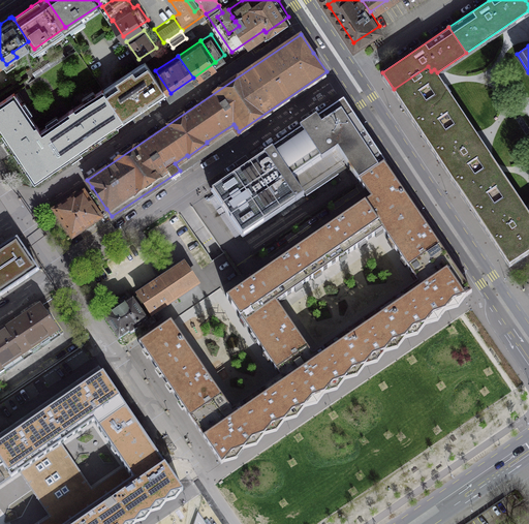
[(428,66),(394,89),(442,162),(448,158),(446,154),(477,133),(437,72),(434,69),(431,71),(428,66)]
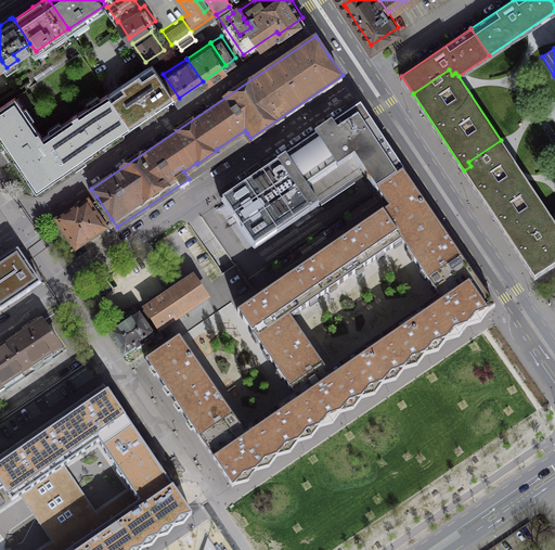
[(179,98),(163,74),(139,90),(140,91),(154,113),(155,114),(179,98)]
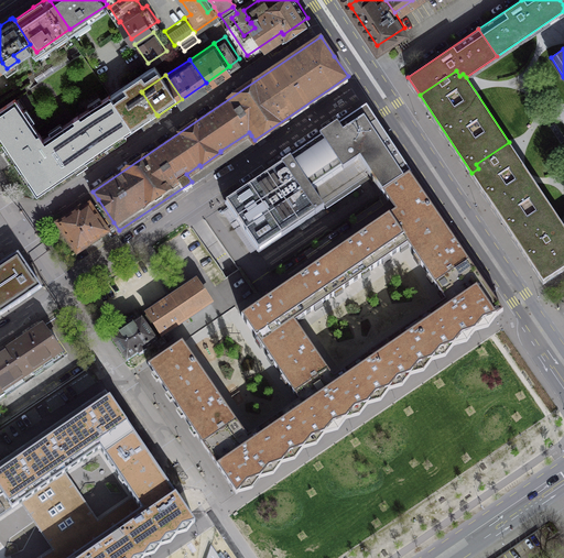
[(43,133),(65,167),(132,122),(109,88),(43,133)]
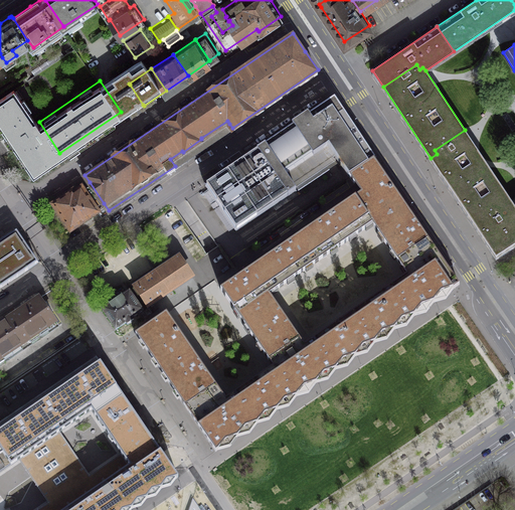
[(14,85),(0,94),(0,122),(33,171),(59,153),(39,122),(14,85)]
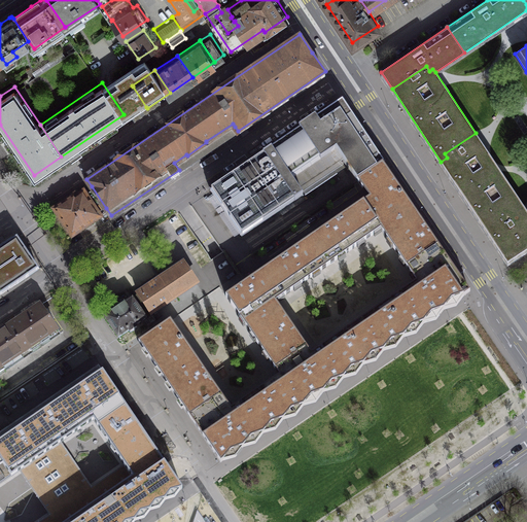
[(146,107),(133,87),(123,93),(137,113),(146,107)]
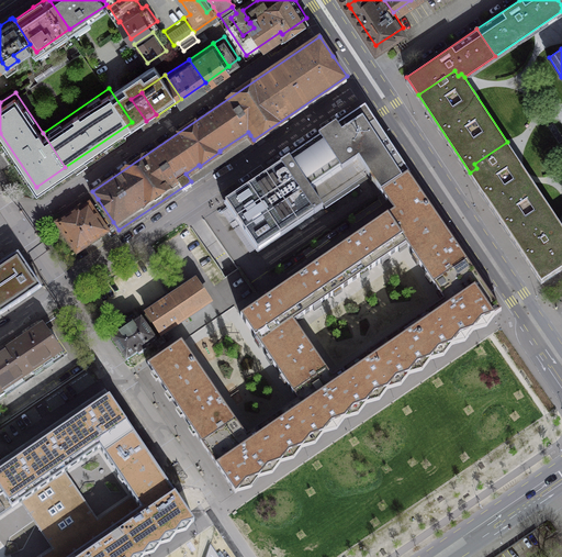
[(408,169),(366,103),(224,197),(257,246),(301,218),(303,222),(325,207),(318,198),(321,197),(323,200),(366,171),(363,167),(366,166),(380,187),(408,169)]
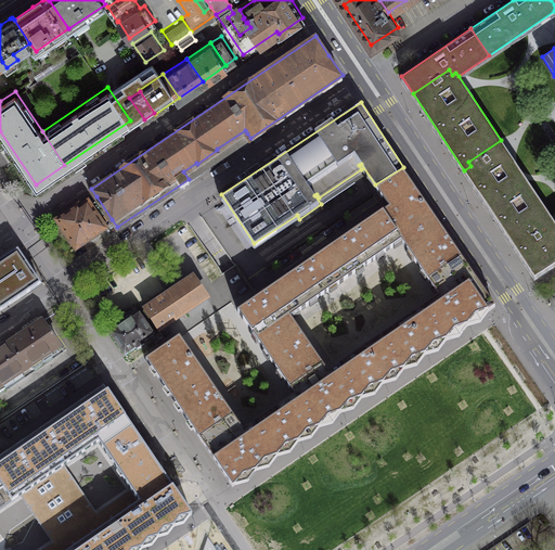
[(470,166),(464,170),(516,247),(521,243),(519,239),(549,219),(553,227),(554,226),(554,220),(501,140),(468,162),(470,166)]
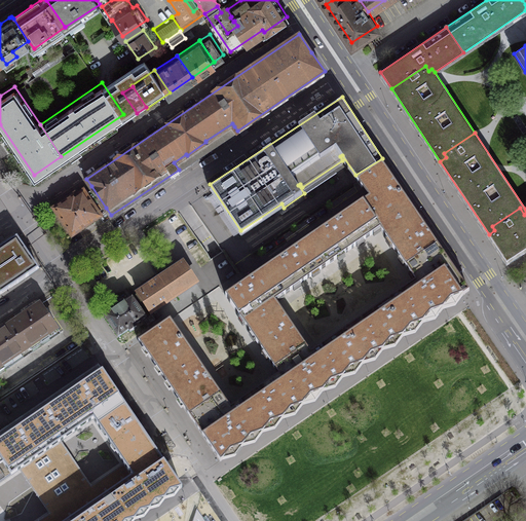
[(382,158),(355,175),(363,186),(368,193),(358,199),(253,270),(225,291),(279,369),(283,374),(278,376),(236,406),(233,408),(170,314),(138,336),(188,411),(219,454),(220,456),(234,452),(241,442),(254,439),(262,429),(274,424),(282,414),(294,411),(302,401),(314,398),(323,387),(335,383),(342,373),(354,370),(363,360),(374,356),(382,345),(395,342),(403,332),(415,328),(422,318),(435,315),(442,304),(455,301),(462,290),(468,287),(466,284),(389,170),(382,158)]
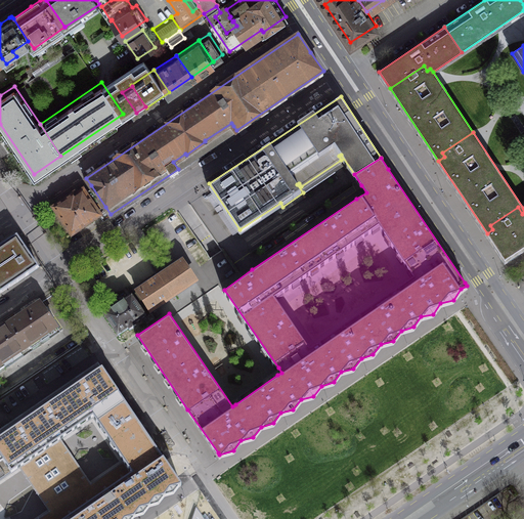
[(63,198),(54,205),(72,230),(105,207),(91,185),(85,190),(83,187),(79,190),(76,192),(74,190),(63,198)]
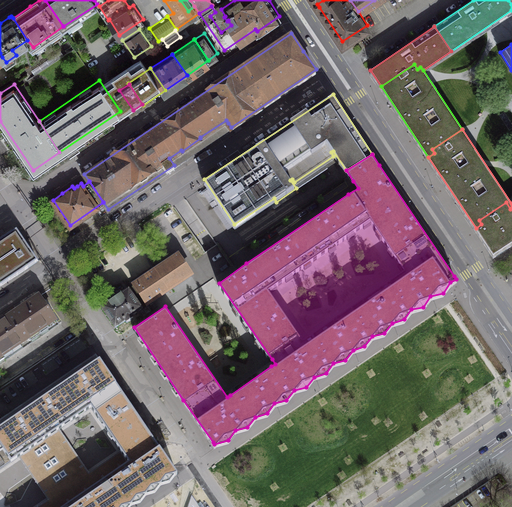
[(481,224),(476,228),(493,253),(511,240),(511,208),(510,209),(506,202),(479,220),(481,224)]
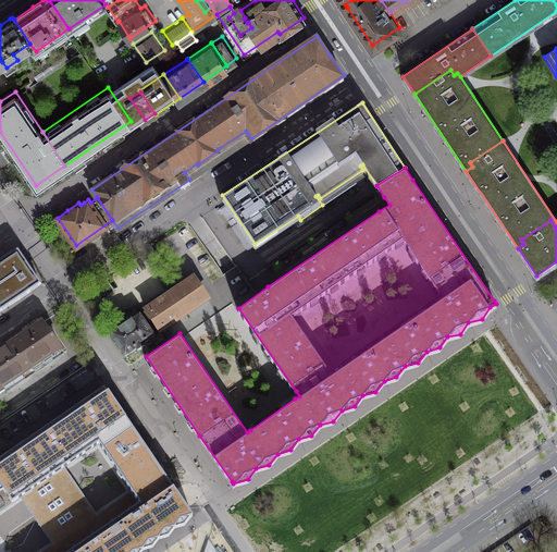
[(0,257),(23,292),(40,280),(17,245),(0,257)]
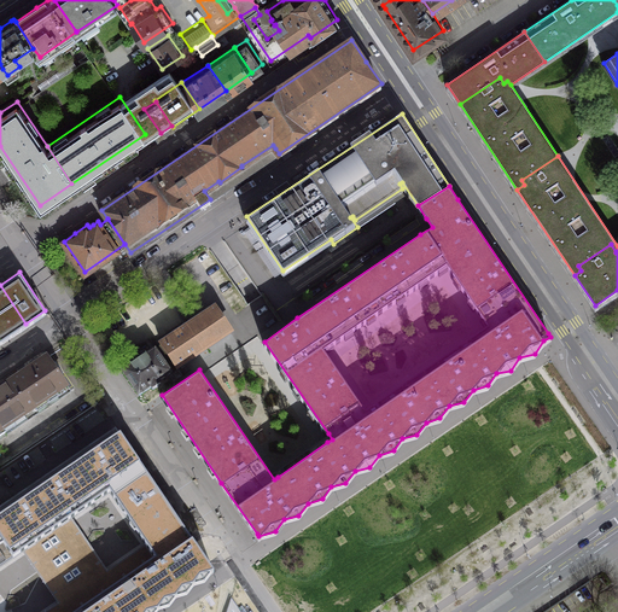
[(0,285),(0,339),(25,324),(0,285)]
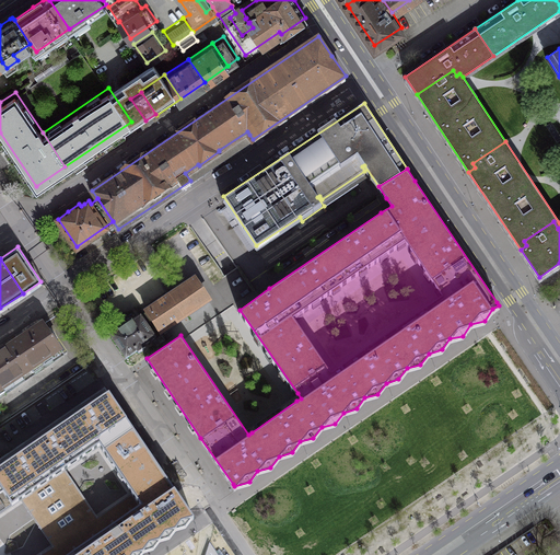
[(209,297),(194,275),(147,307),(147,308),(161,328),(209,297)]
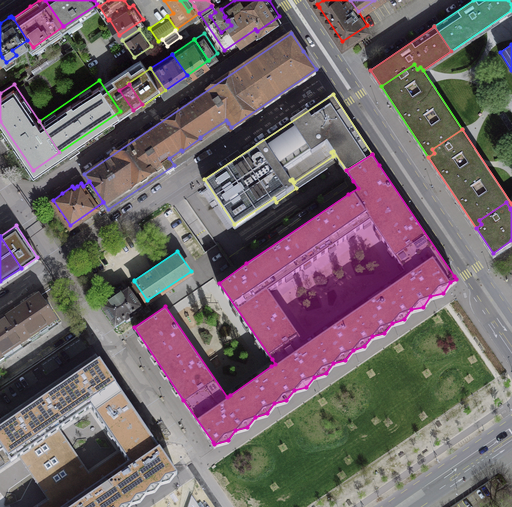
[(147,300),(134,281),(122,290),(121,290),(119,291),(116,287),(112,287),(109,289),(108,292),(111,296),(109,298),(109,299),(102,303),(115,322),(125,316),(126,317),(133,313),(132,310),(147,300)]
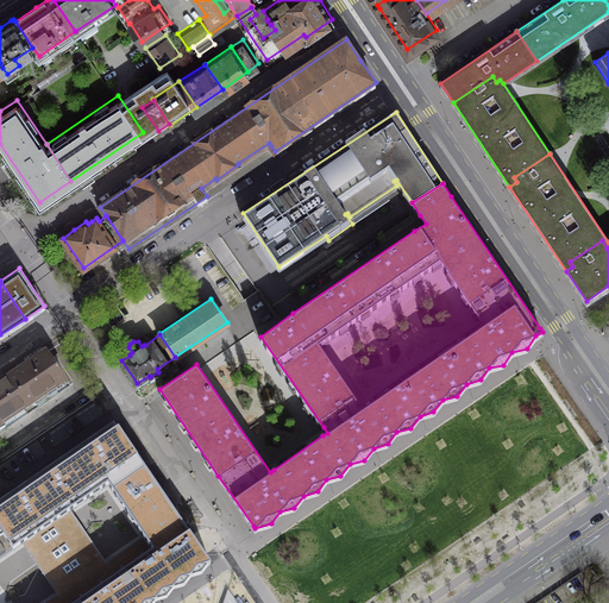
[(68,379),(46,347),(5,376),(26,408),(68,379)]
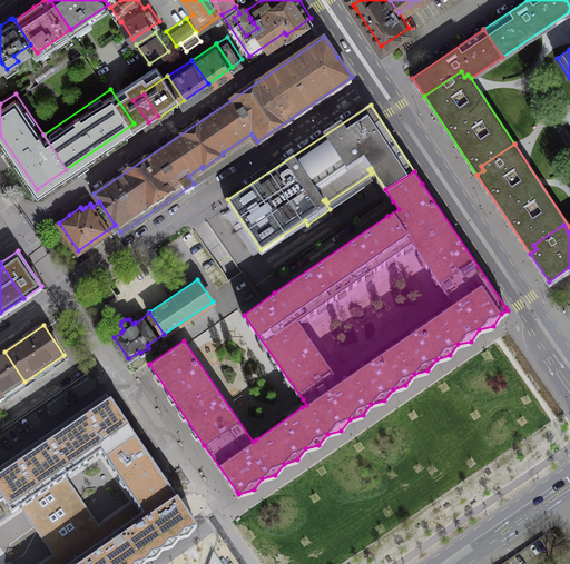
[(0,397),(25,382),(5,352),(0,354),(0,397)]
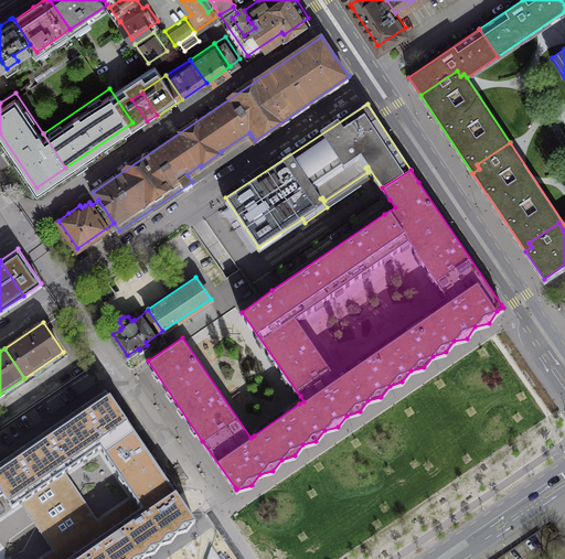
[(106,385),(0,458),(0,484),(12,503),(21,498),(65,468),(99,445),(132,491),(141,504),(60,558),(138,558),(145,550),(155,548),(161,539),(171,537),(177,528),(187,526),(192,517),(195,515),(193,513),(106,385)]
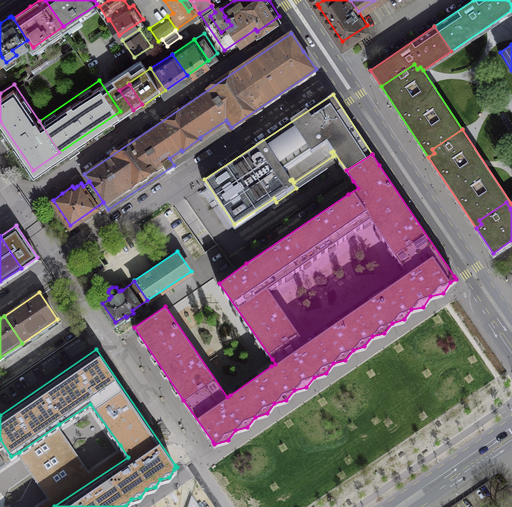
[(88,466),(59,424),(19,452),(49,494),(30,506),(54,506),(128,457),(120,445),(88,466)]
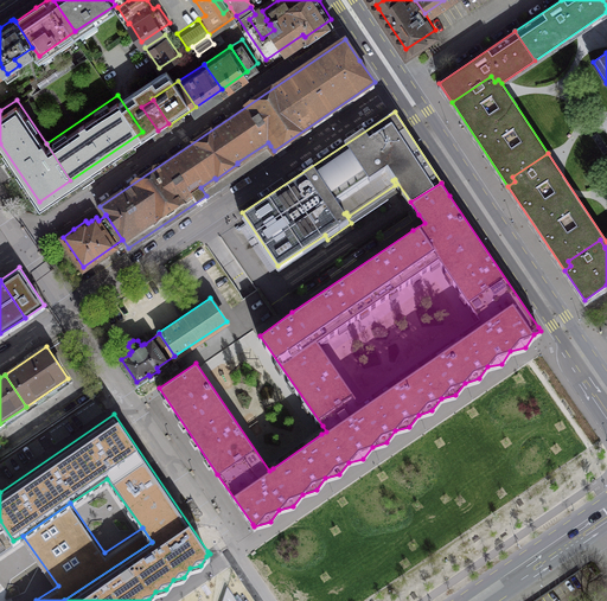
[(0,600),(0,550),(13,541),(0,520),(0,600)]
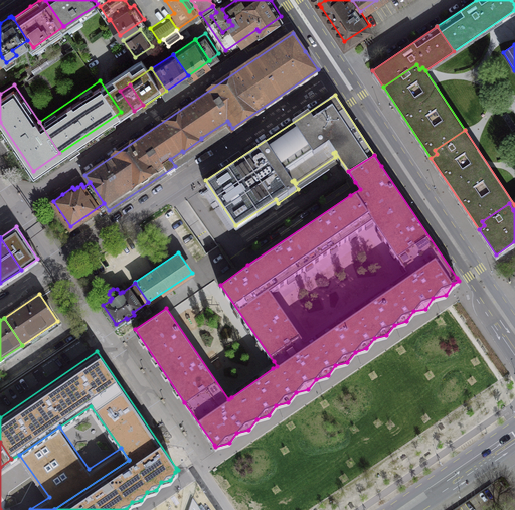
[(203,509),(191,492),(185,509),(203,509)]
